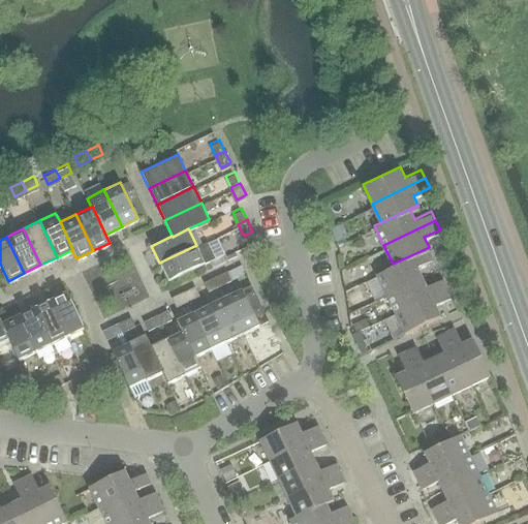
[(196,246),(196,245),(159,263),(167,279),(214,256),(207,241),(196,246)]
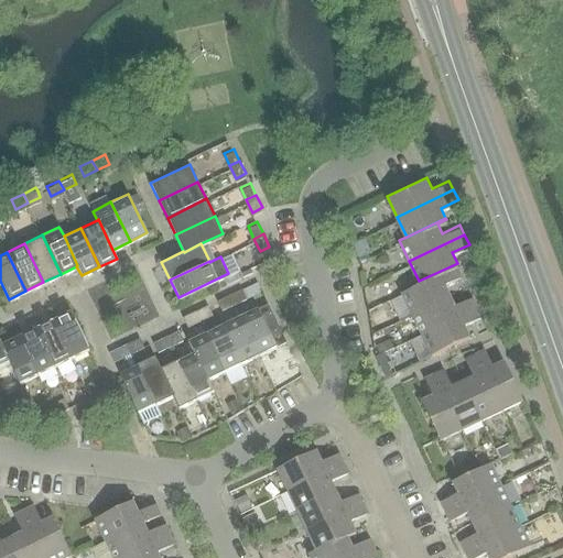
[(462,273),(457,263),(419,281),(401,290),(411,310),(450,292),(444,281),(462,273)]
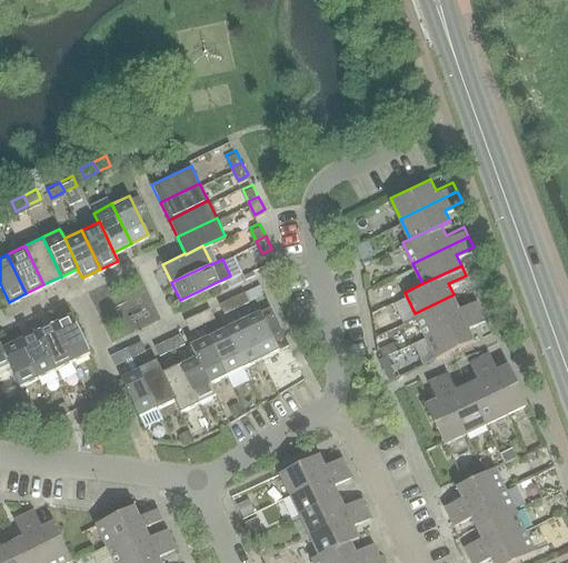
[(232,293),(237,303),(249,298),(245,288),(232,293)]
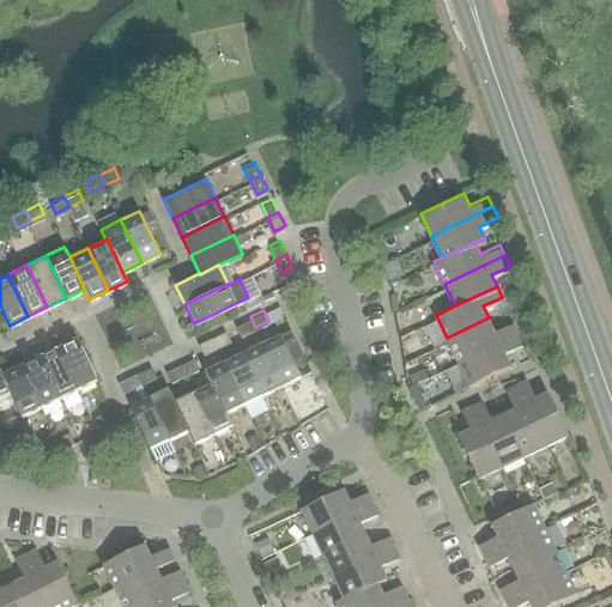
[(398,333),(399,332),(416,325),(410,313),(398,319),(395,320),(398,333)]
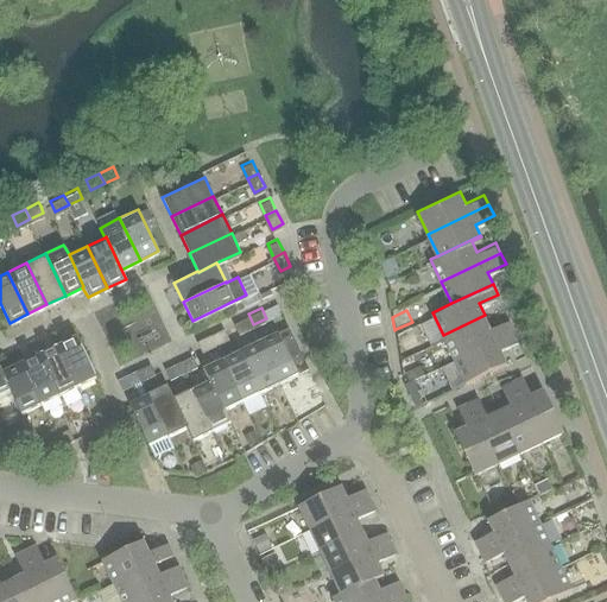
[(248,314),(235,321),(240,330),(253,324),(248,314)]
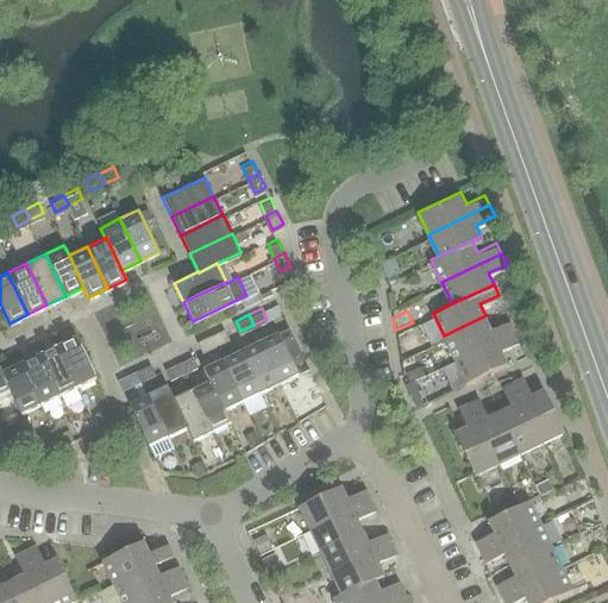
[(486,315),(444,335),(455,357),(515,328),(509,318),(490,327),(486,315)]
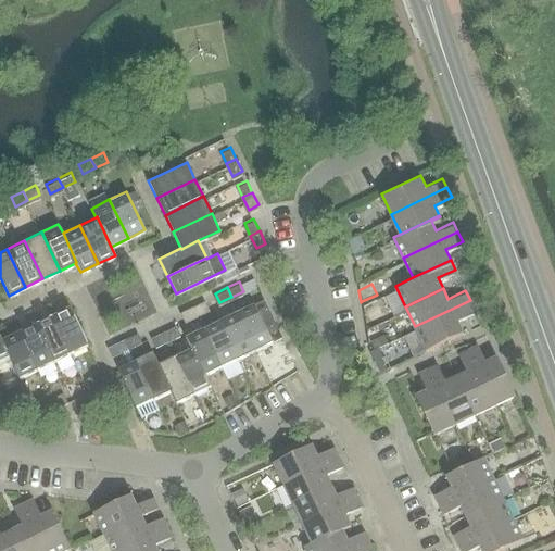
[(210,308),(205,298),(193,303),(198,313),(210,308)]
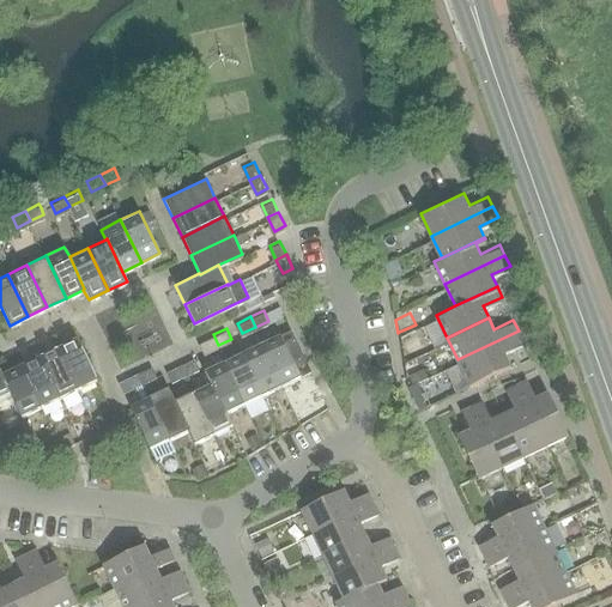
[(261,341),(282,383),(309,370),(290,328),(279,333),(261,341)]
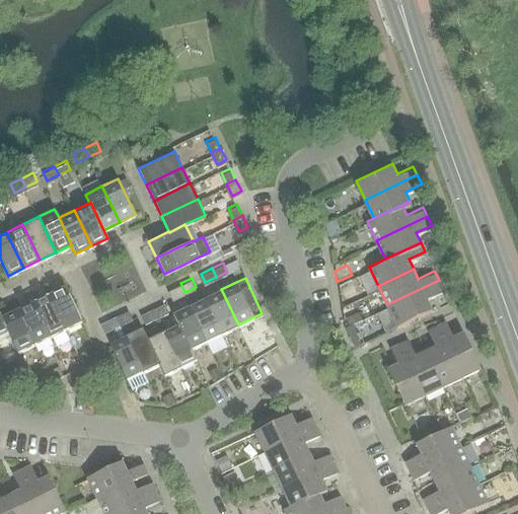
[(439,280),(387,304),(396,323),(432,306),(427,296),(442,288),(439,280)]
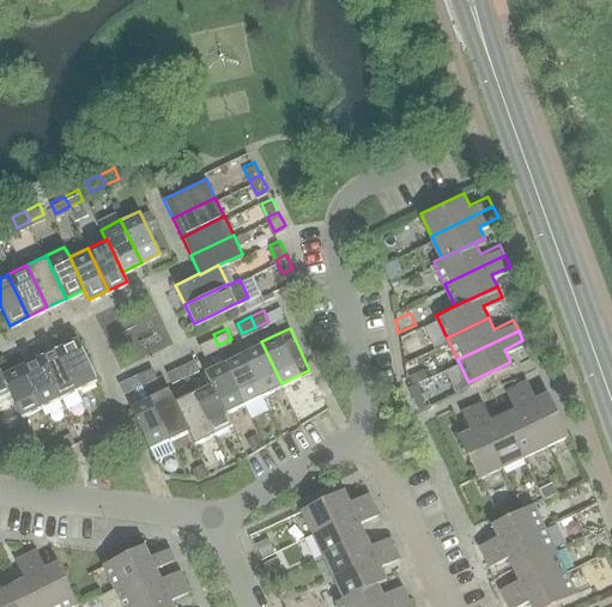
[(213,334),(200,341),(205,351),(218,345),(213,334)]
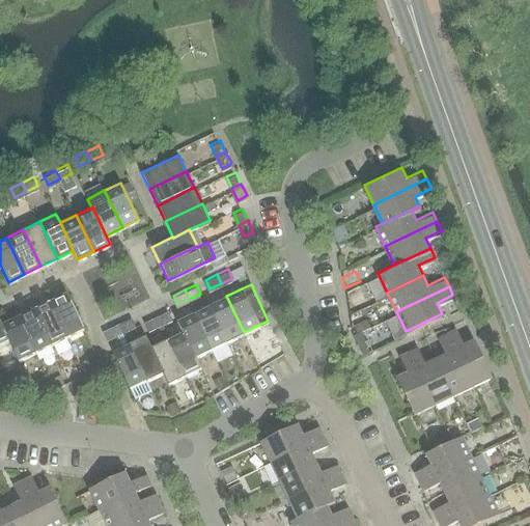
[(49,299),(66,335),(83,328),(65,291),(49,299)]
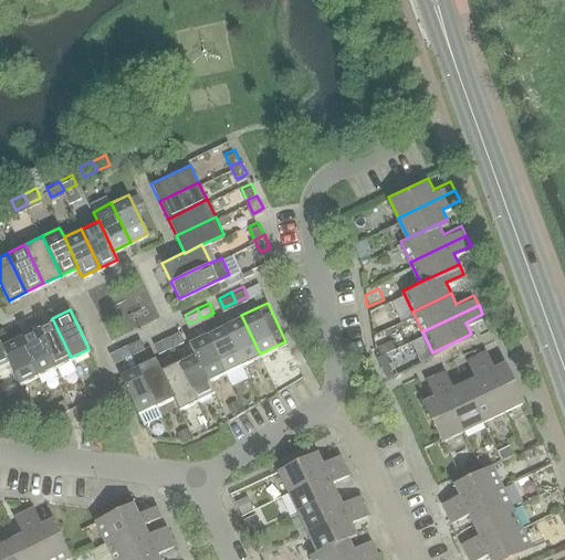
[(223,324),(242,362),(260,354),(241,315),(223,324)]
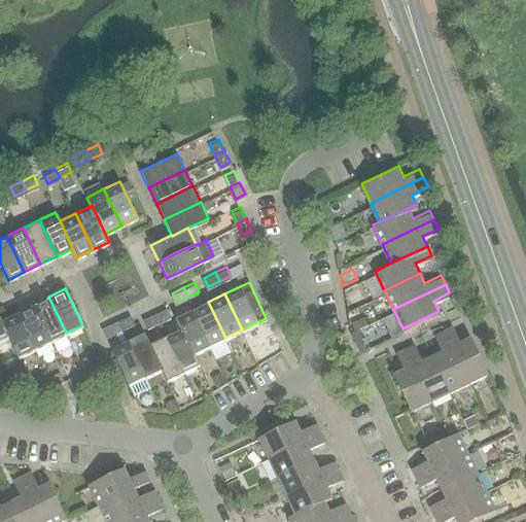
[(48,297),(32,305),(50,341),(66,333),(48,297)]
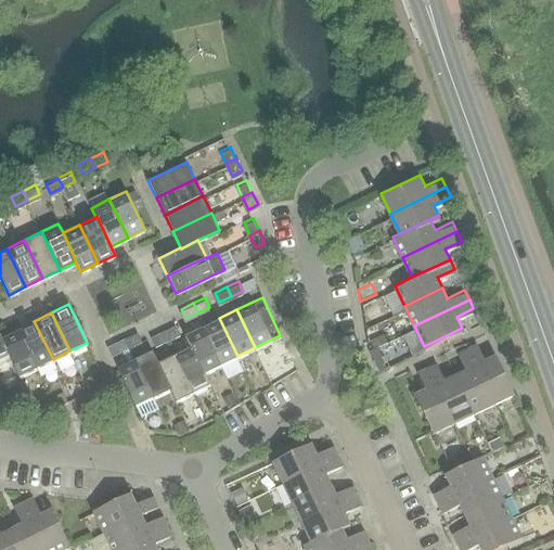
[(202,325),(220,365),(237,356),(219,318),(202,325)]
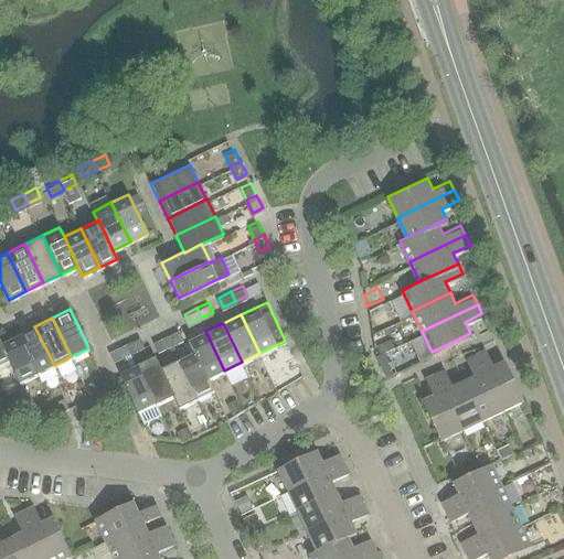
[(34,326),(18,334),(36,374),(54,365),(34,326)]
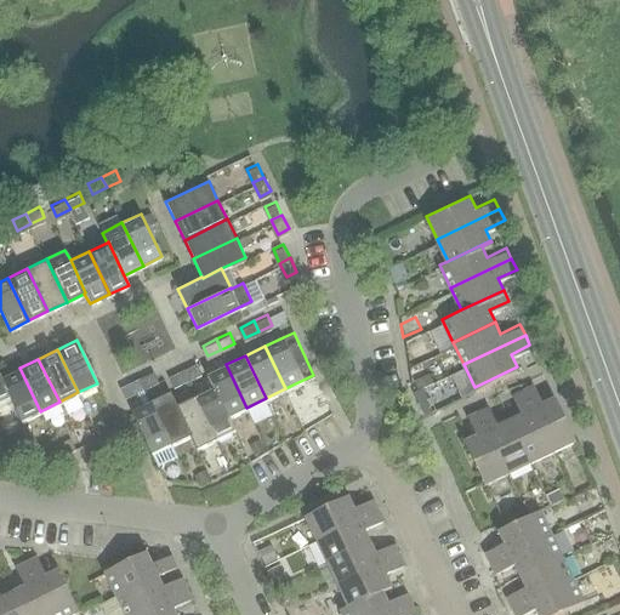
[(202,371),(197,360),(183,368),(188,377),(202,371)]
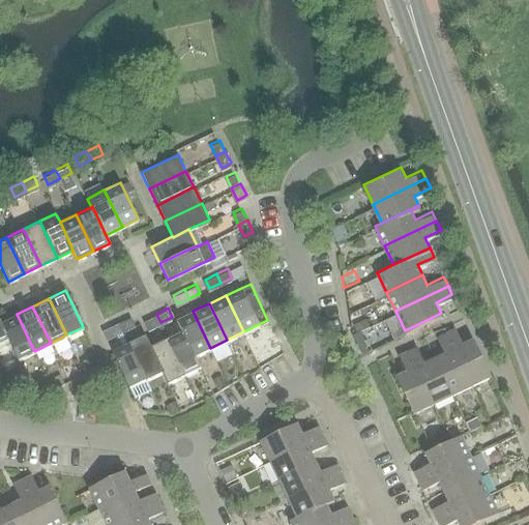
[(176,319),(181,329),(194,355),(195,355),(210,348),(193,311),(176,319)]
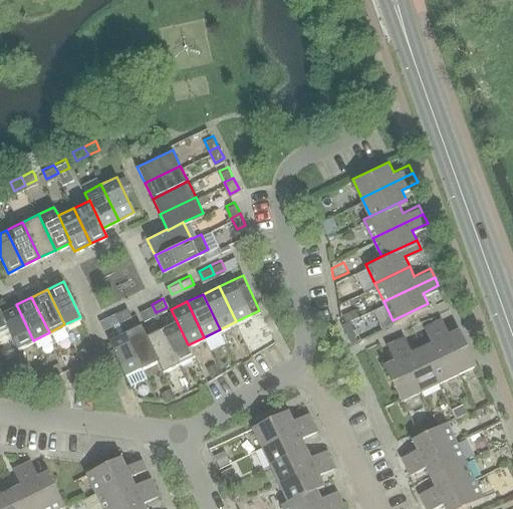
[(16,304),(1,311),(0,312),(7,328),(17,348),(33,340),(16,304)]
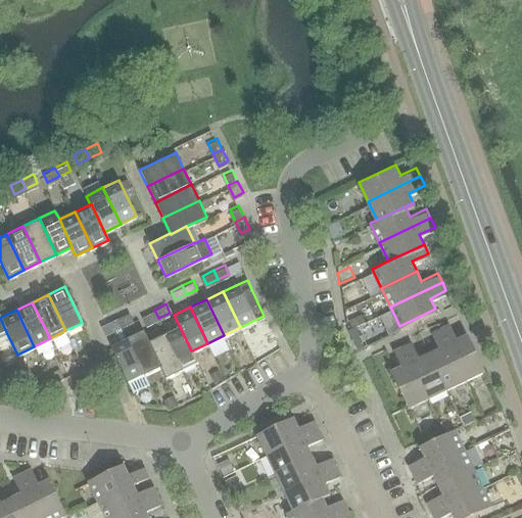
[(146,324),(158,318),(154,310),(142,315),(146,324)]
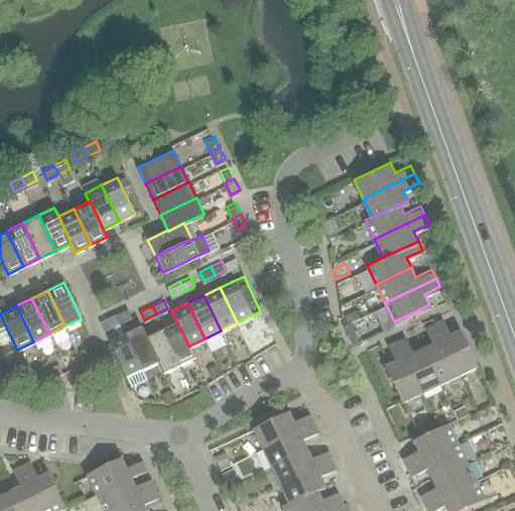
[(116,311),(120,321),(132,314),(128,306),(116,311)]
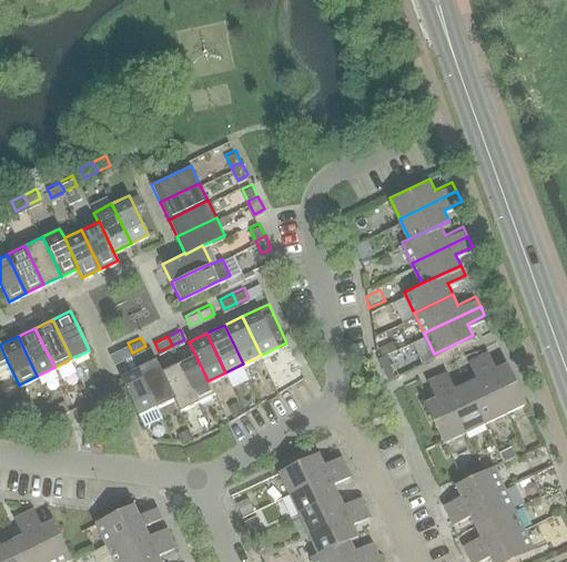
[(391,339),(377,345),(381,354),(384,351),(394,347),(391,339)]
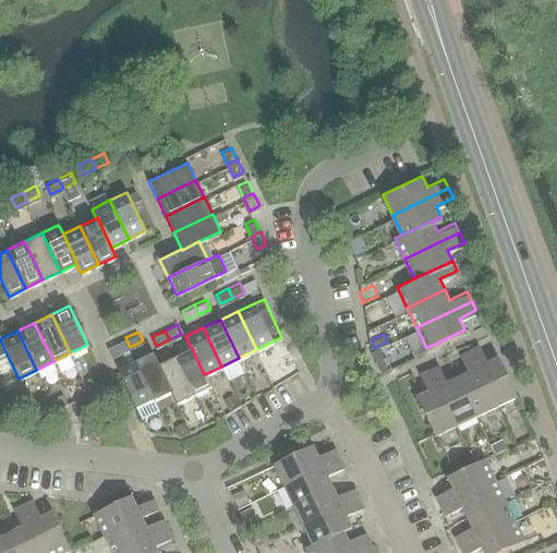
[(125,337),(113,344),(118,352),(130,347),(125,337)]
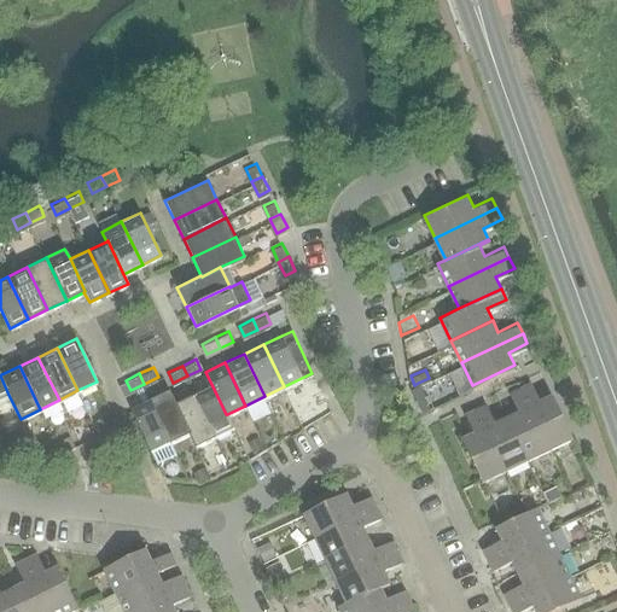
[(530,379),(519,384),(549,446),(572,435),(552,392),(540,397),(530,379)]
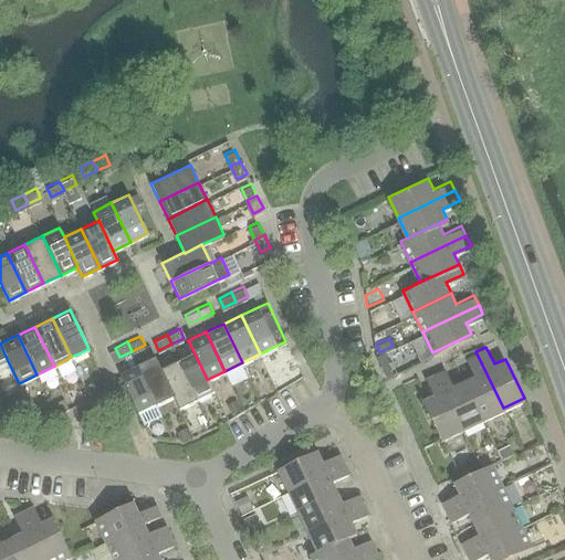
[(379,352),(375,355),(380,366),(386,363),(388,362),(383,350),(379,352)]
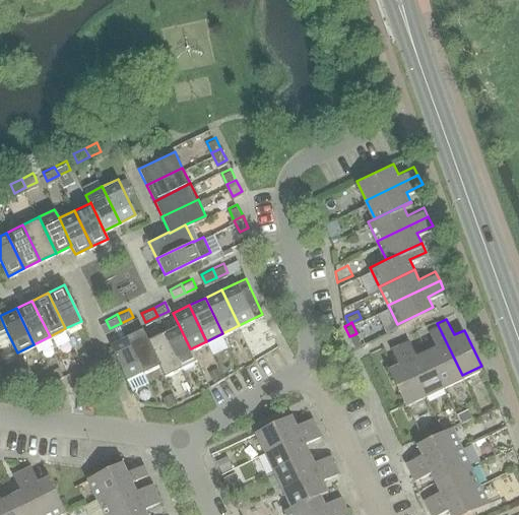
[(178,323),(163,331),(180,368),(196,360),(191,348),(190,348),(178,323)]
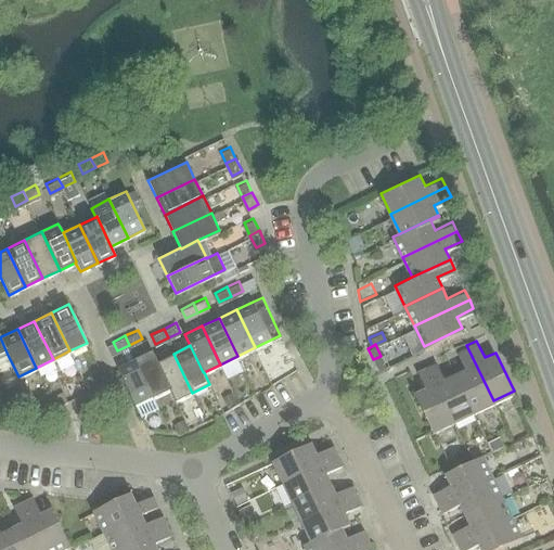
[(465,367),(454,372),(473,410),(493,400),(466,345),(458,349),(465,367)]
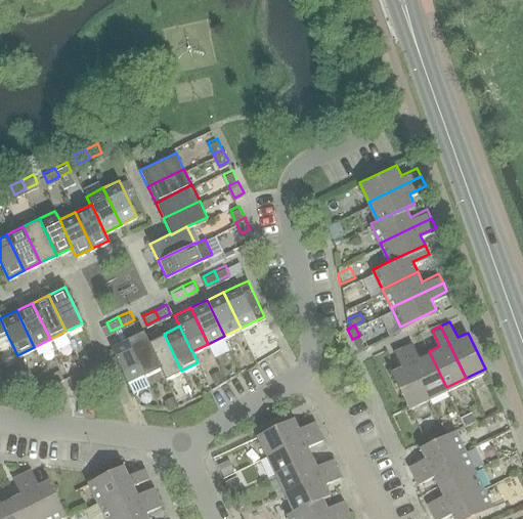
[(126,338),(143,375),(160,368),(147,341),(148,341),(143,330),(126,338)]
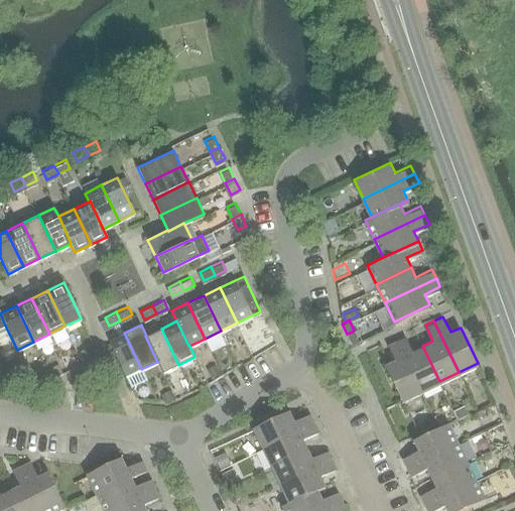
[(161,329),(146,336),(145,336),(157,362),(162,372),(178,365),(161,329)]
